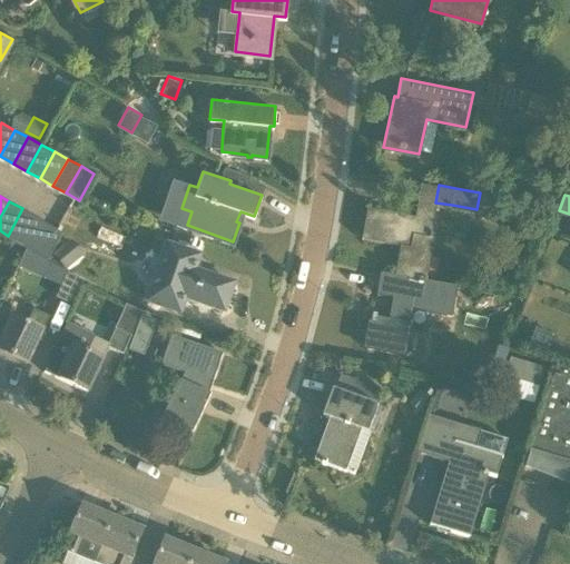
[(433,217),(430,216),(415,214),(367,206),(362,236),(401,243),(396,271),(426,277),(426,275),(420,273),(424,249),(428,250),(430,236),(431,236),(432,230),(431,229),(433,217)]
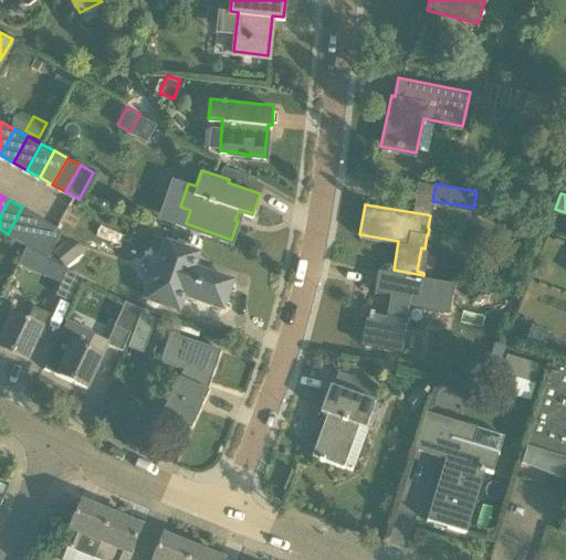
[(8,234),(20,241),(35,214),(22,207),(8,234)]
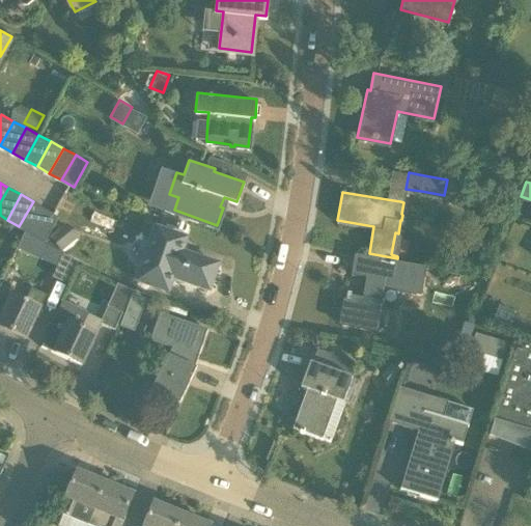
[(19,226),(31,233),(46,209),(33,201),(19,226)]
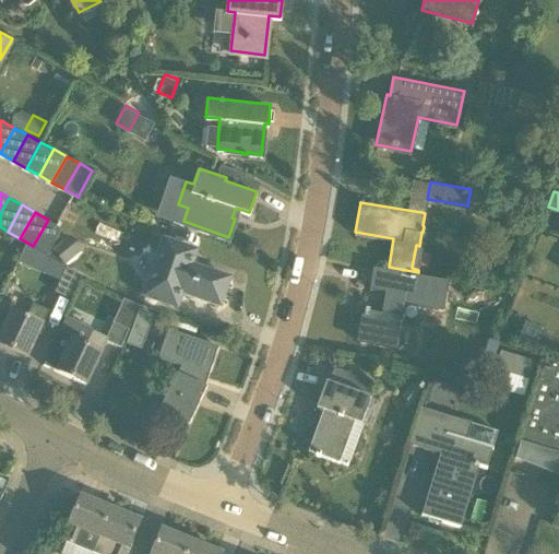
[(60,226),(48,220),(33,246),(46,252),(60,226)]
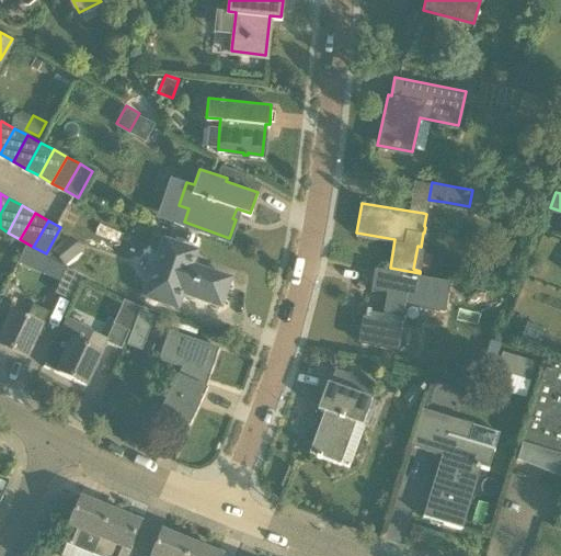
[(70,233),(53,247),(65,262),(82,248),(70,233)]
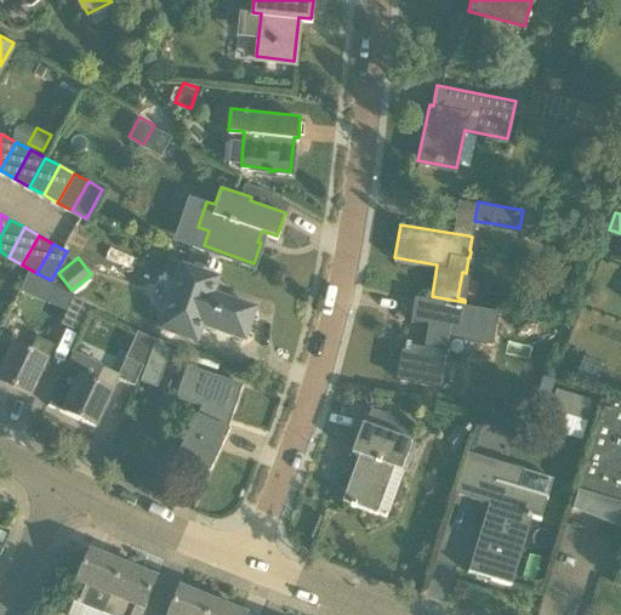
[(217,277),(217,274),(183,263),(161,324),(175,326),(195,334),(200,319),(221,328),(244,335),(255,305),(209,289),(214,275),(217,277)]
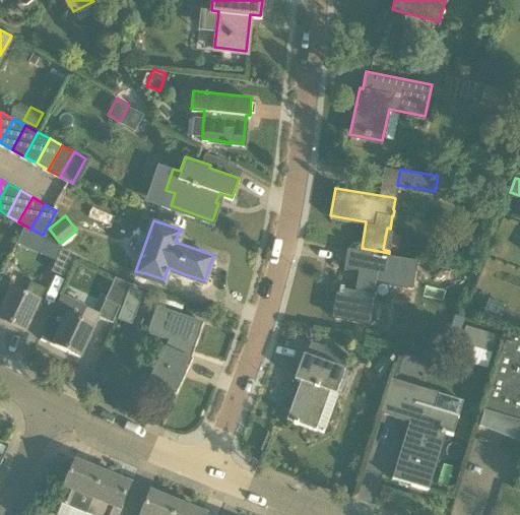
[(412,285),(417,258),(389,253),(362,248),(346,245),(343,266),(359,269),(355,287),(339,285),(334,315),(369,321),(375,297),(377,291),(374,290),(376,278),(412,285)]
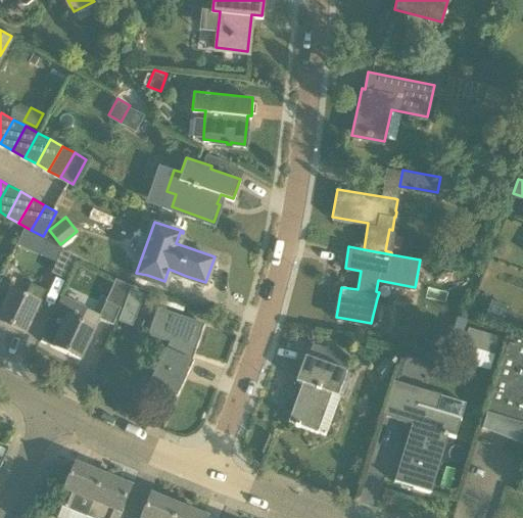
[(66,276),(77,254),(62,247),(52,269),(66,276)]
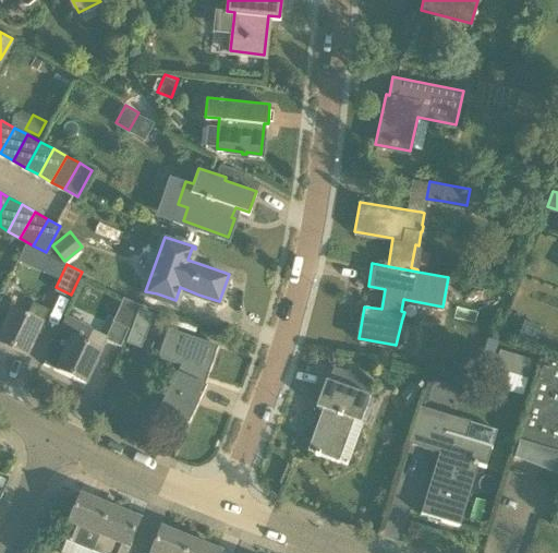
[(120,344),(129,326),(140,302),(123,295),(112,319),(106,335),(107,335),(106,337),(120,344)]
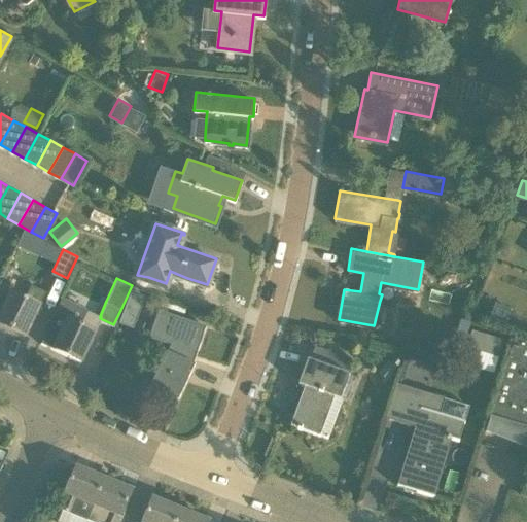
[(0,321),(25,334),(44,290),(31,283),(25,298),(0,285),(0,321)]
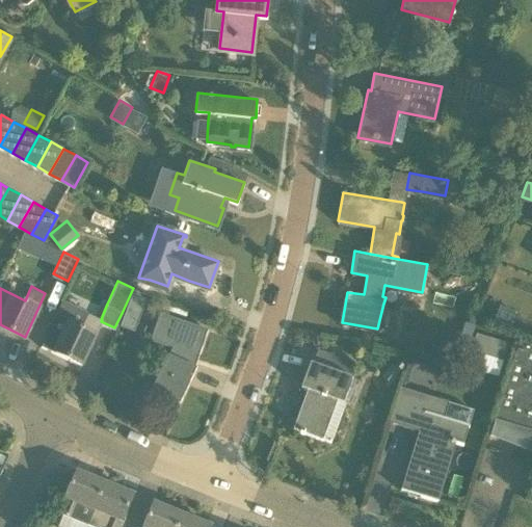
[(62,300),(56,314),(43,343),(41,342),(40,343),(81,363),(101,321),(102,319),(101,319),(87,313),(62,300)]
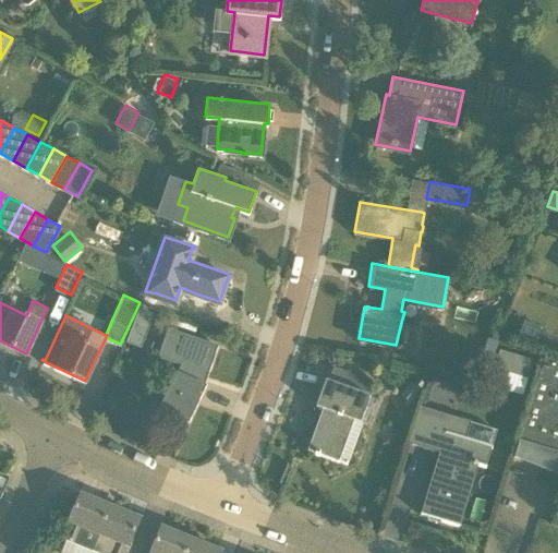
[(208,372),(218,343),(168,325),(158,355),(184,364),(181,373),(176,371),(159,407),(187,421),(205,384),(198,381),(204,370),(208,372)]
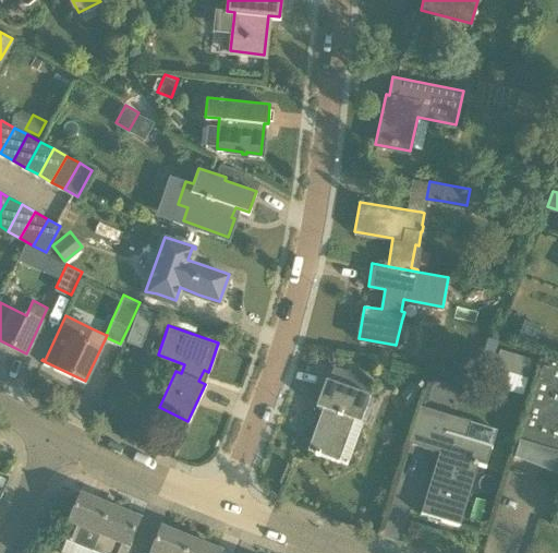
[(499,348),(495,364),(529,374),(534,358),(499,348)]
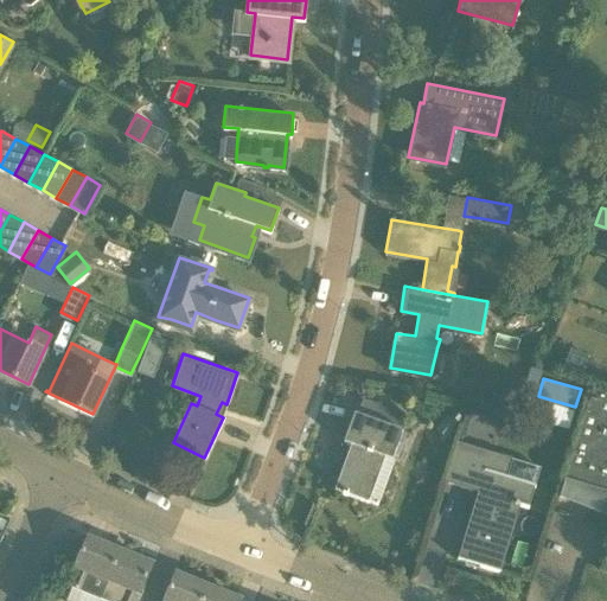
[(606,392),(592,387),(560,492),(589,500),(594,502),(599,500),(604,498),(606,496),(606,494),(606,392)]
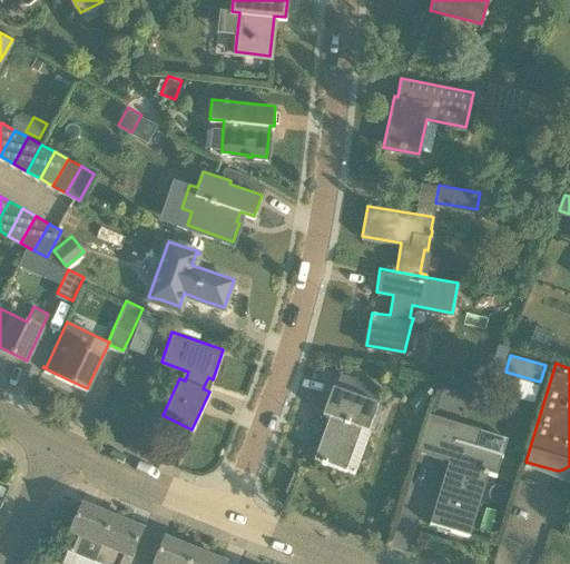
[(345,467),(346,467),(352,470),(367,427),(377,402),(383,386),(361,379),(341,372),(325,413),(330,415),(314,456),(322,459),(325,462),(326,461),(345,467)]
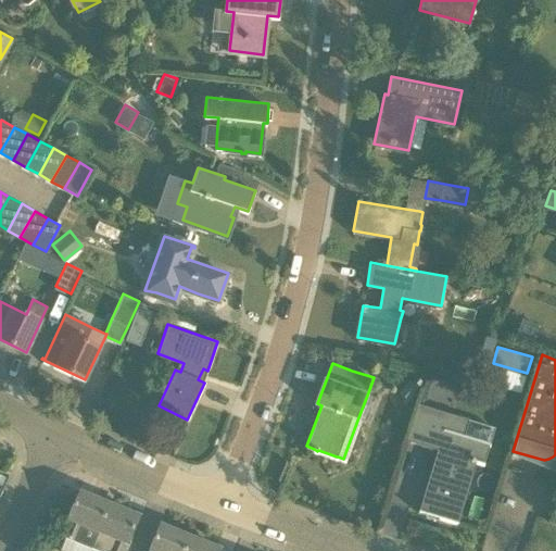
[(420,403),(417,415),(411,439),(441,449),(422,510),(419,509),(419,510),(458,522),(458,521),(454,518),(472,456),(484,460),(490,441),(464,434),(469,417),(420,403)]
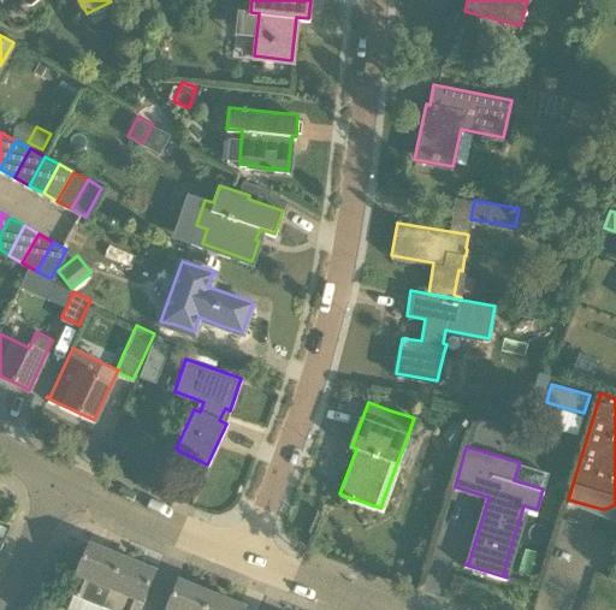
[(101,604),(120,557),(88,544),(69,592),(72,593),(67,605),(77,609),(98,609),(100,604),(101,604)]
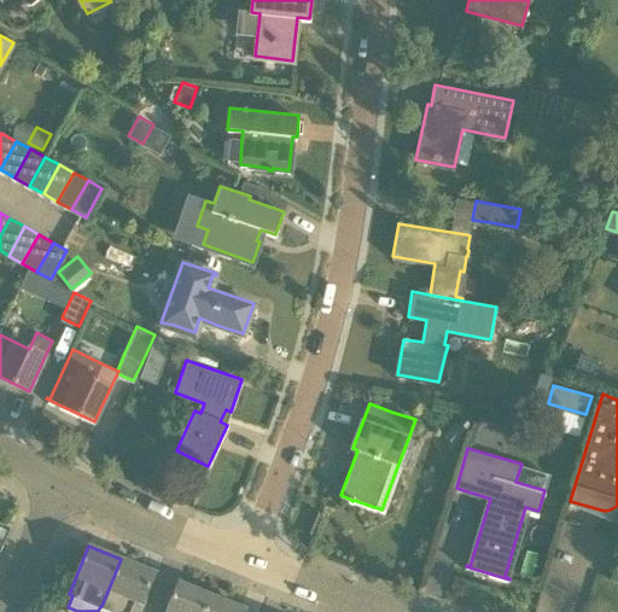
[(144,601),(155,572),(121,559),(101,606),(115,611),(138,611),(143,601),(144,601)]
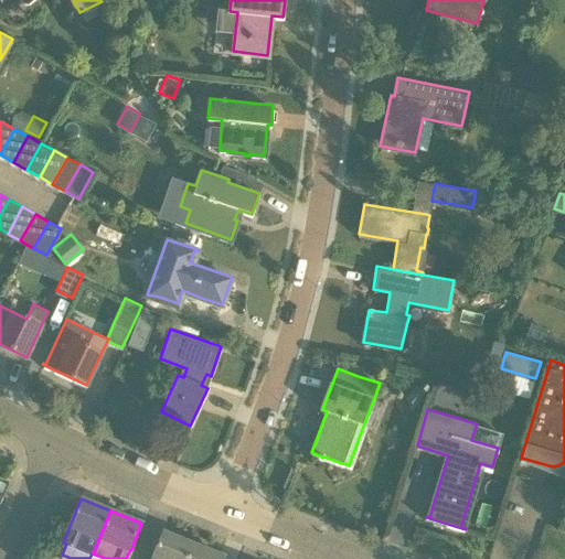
[(185,558),(192,544),(162,531),(152,558),(153,558),(152,558),(185,558)]
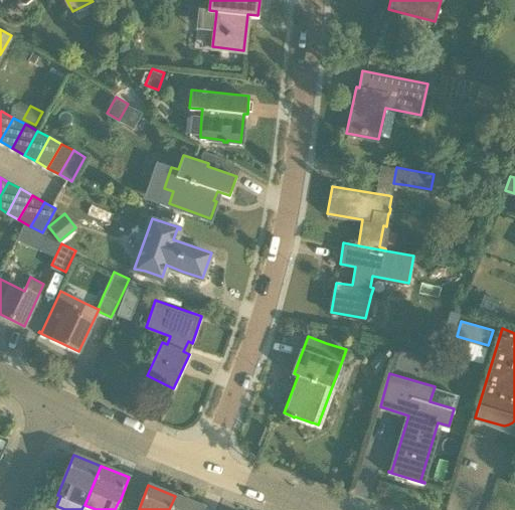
[(202,509),(204,508),(175,496),(169,509),(202,509)]
